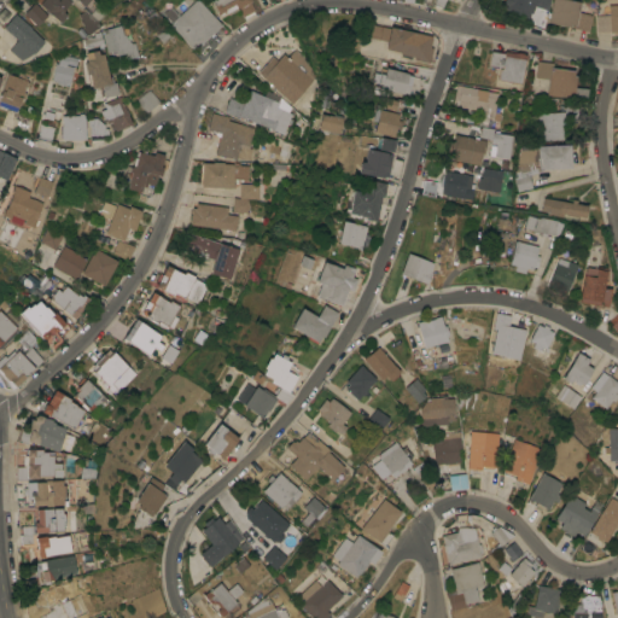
[(35,0),(69,0),(71,1),(63,11),(66,15),(60,22),(35,0)]
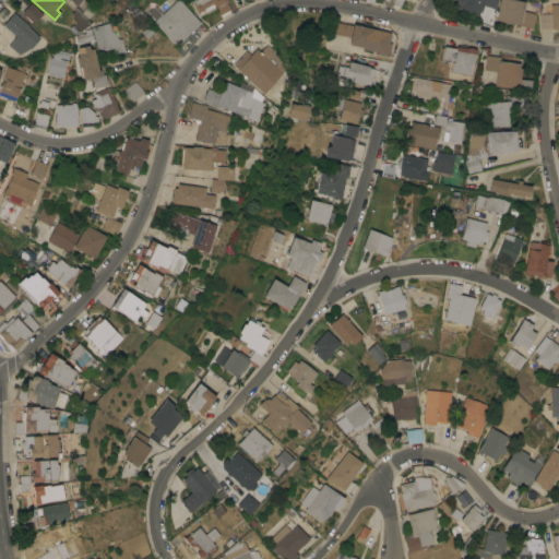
[(180,0),(201,22),(183,38),(181,37),(174,44),(156,25),(155,25),(143,12),(153,2),(163,13),(176,0),(180,0)]
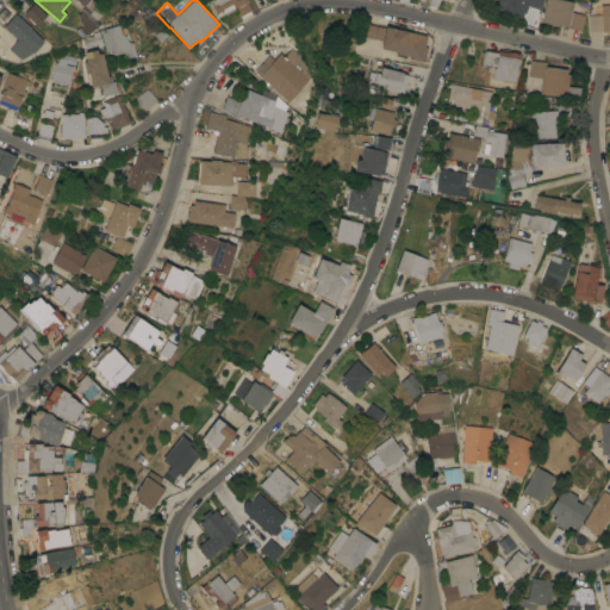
[(247,0),(253,10),(241,17),(235,7),(224,12),(223,10),(216,13),(209,0),(247,0)]
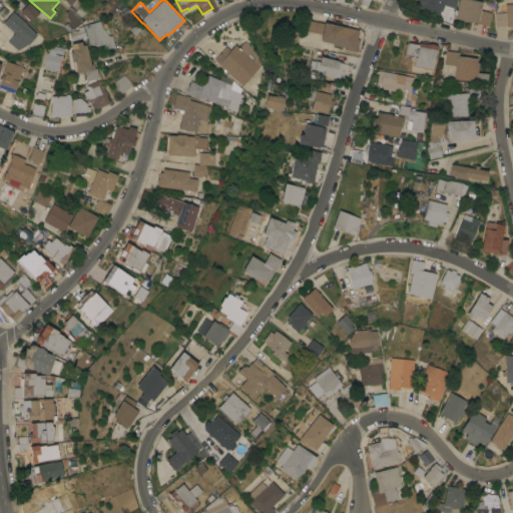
[(457,0),(454,8),(444,4),(443,7),(442,6),(439,15),(438,15),(436,18),(420,12),(422,9),(419,8),(421,3),(418,2),(418,0),(457,0)]
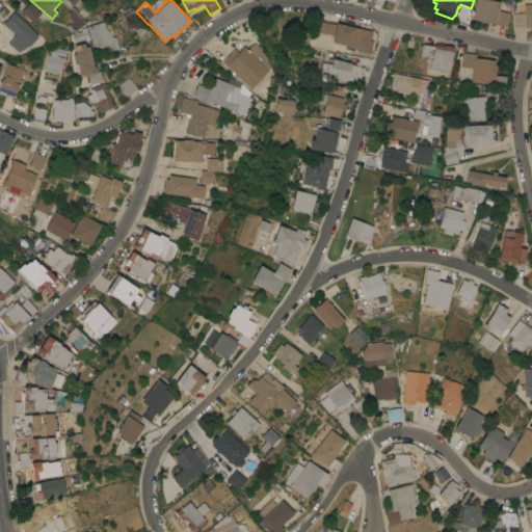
[(495,0),(500,1),(499,9),(510,12),(507,27),(494,24),(495,21),(491,21),(491,23),(472,19),(476,0),(495,0)]
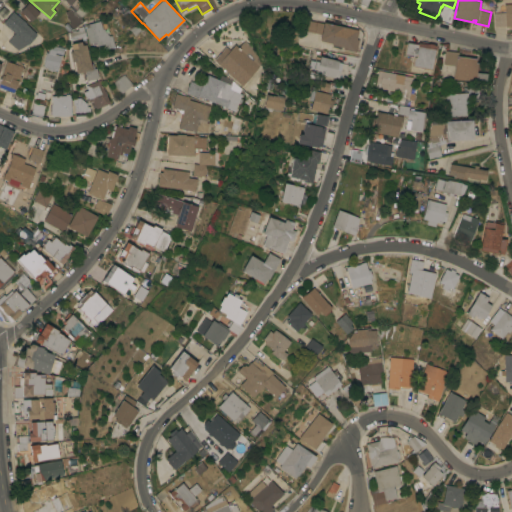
[(20,11),(29,2),(39,13),(30,21),(20,11)]
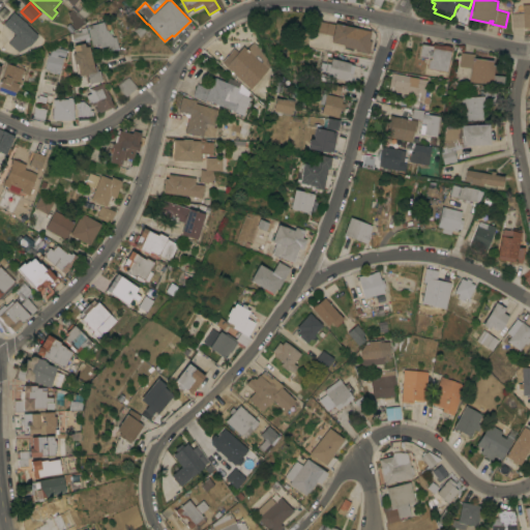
[(529,26),(523,27),(512,27),(511,12),(523,12),(522,3),(529,2),(529,26)]
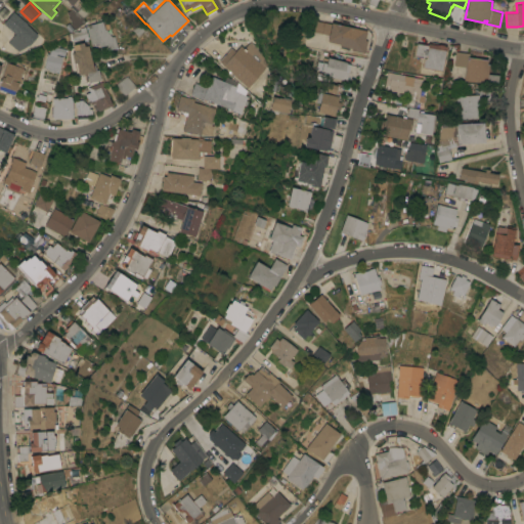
[(72,32),(67,26),(70,24),(72,23),(68,17),(70,16),(67,12),(74,7),(85,22),(72,32)]
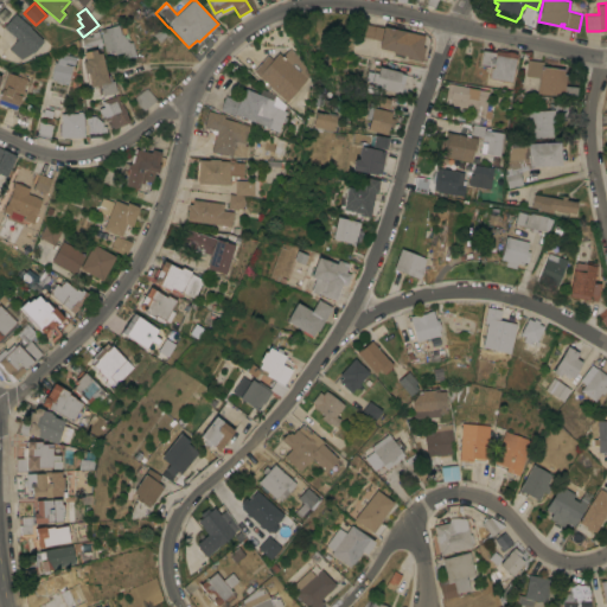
[(16,13),(31,26),(30,27),(32,30),(43,40),(32,52),(20,59),(8,49),(17,39),(2,27),(16,13)]
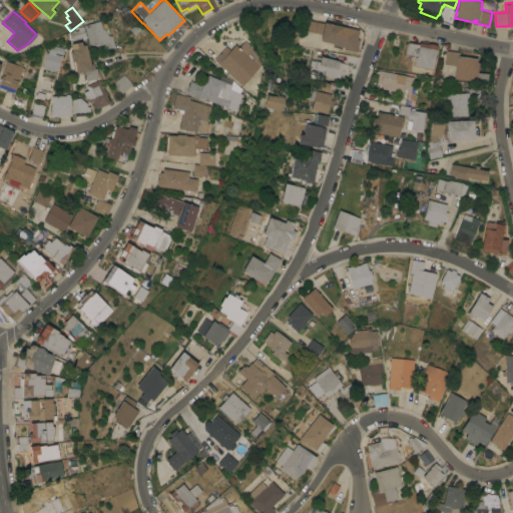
[(359,29),(357,39),(359,39),(357,52),(344,49),(344,47),(332,44),(332,43),(320,40),(322,33),(304,30),(307,19),(359,29)]
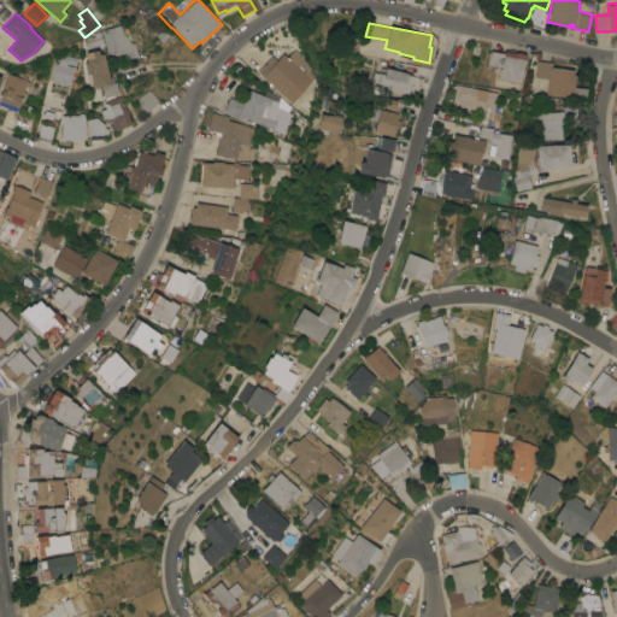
[(121,25),(123,35),(125,34),(127,39),(129,37),(129,41),(130,41),(131,43),(135,42),(137,56),(125,59),(124,54),(127,53),(127,52),(117,54),(117,53),(112,54),(111,51),(107,52),(103,34),(104,34),(103,29),(121,25)]
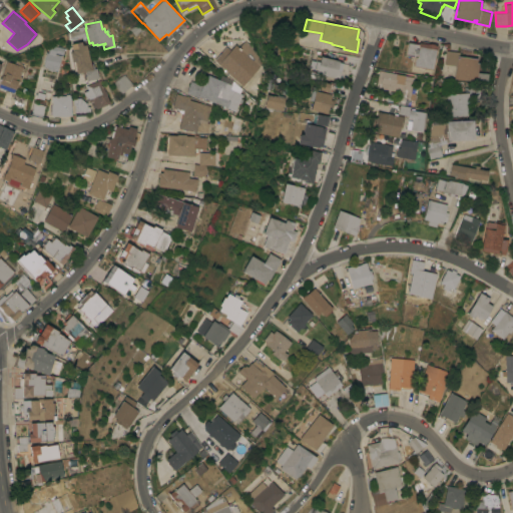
[(77,27),(83,26),(87,37),(83,38),(82,37),(71,40),(69,33),(72,32),(71,30),(74,29),(77,27)]
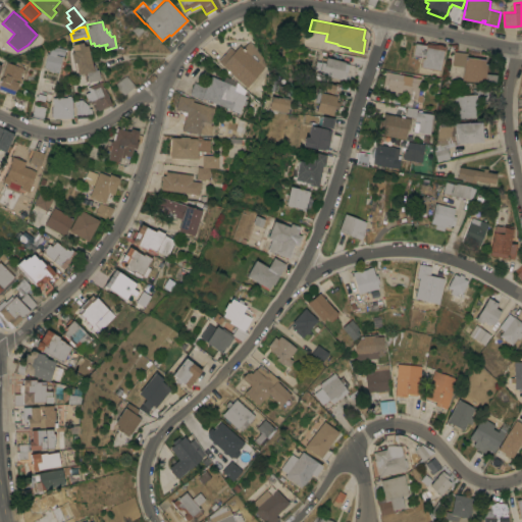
[(217,61),(230,47),(235,51),(240,45),(244,48),(250,41),(264,58),(266,66),(247,88),(217,61)]
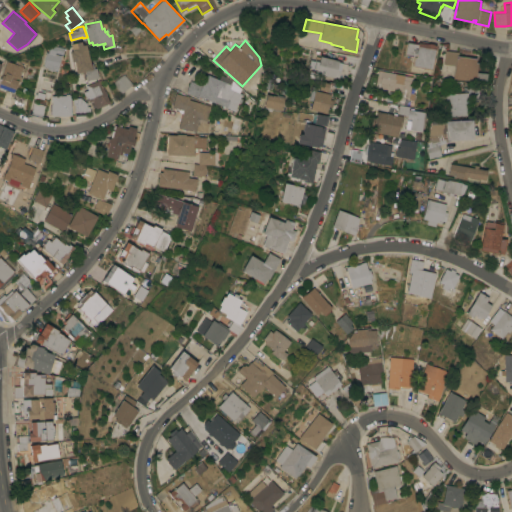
[(74,61),(72,62),(70,52),(72,51),(70,44),(81,41),(82,45),(86,44),(90,63),(92,63),(93,68),(96,68),(98,78),(87,80),(85,71),(76,73),(74,61)]
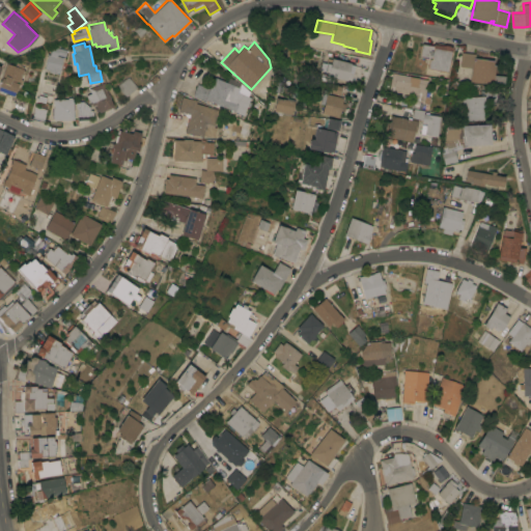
[(427,68),(429,58),(420,57),(422,44),(434,46),(434,44),(443,46),(446,45),(449,46),(452,47),(452,51),(451,51),(448,72),(427,68)]
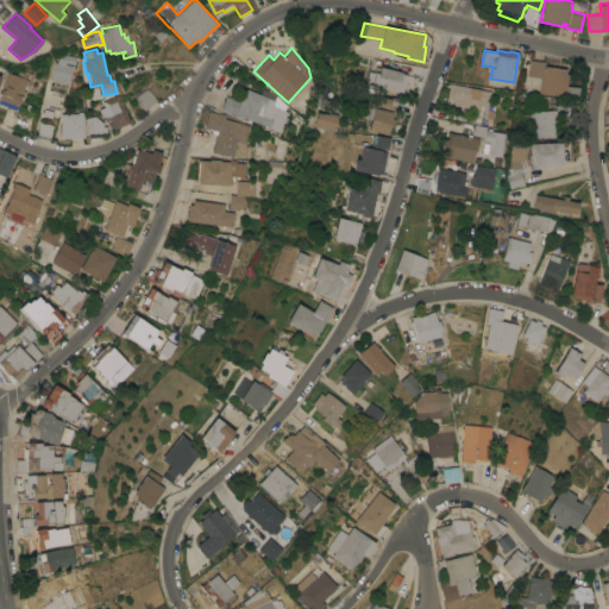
[(55,62),(57,62),(60,54),(76,57),(75,64),(66,63),(66,64),(73,66),(69,82),(64,81),(63,85),(56,82),(56,80),(51,79),(55,62)]
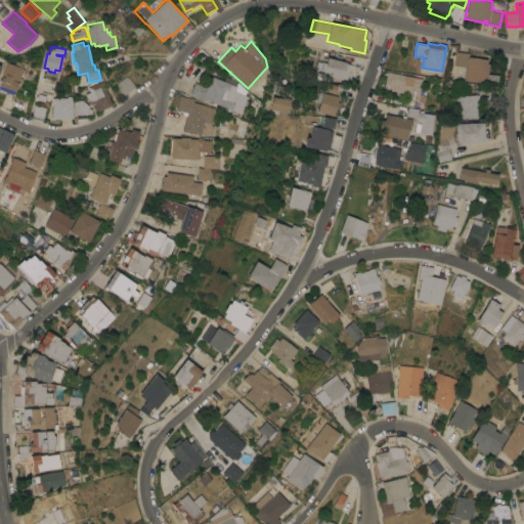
[(470,53),(469,57),(487,59),(487,63),(489,63),(487,83),(464,80),(466,67),(453,66),(455,51),(470,53)]
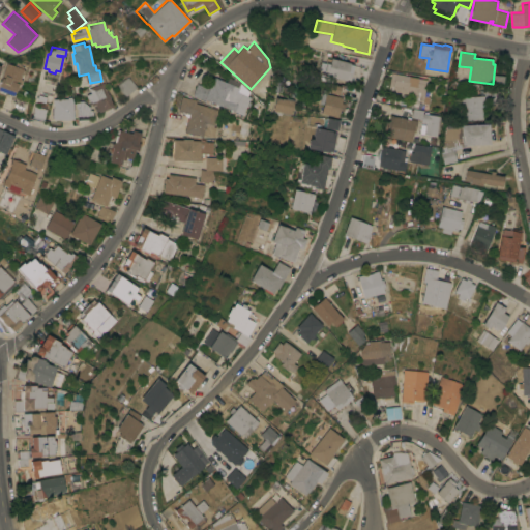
[(351,62),(351,64),(354,65),(350,82),(326,76),(327,72),(320,70),(322,61),(329,63),(330,58),(351,62)]
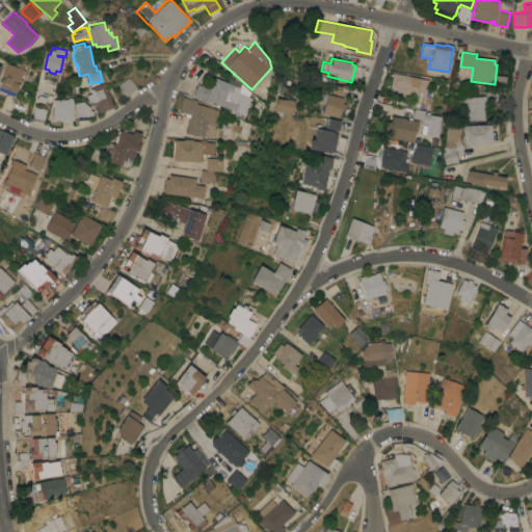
[(0,82),(6,63),(15,65),(17,61),(22,63),(21,65),(25,67),(24,70),(26,71),(24,75),(23,74),(21,79),(23,80),(21,85),(19,84),(16,92),(15,92),(14,96),(9,94),(10,90),(0,86),(0,82)]
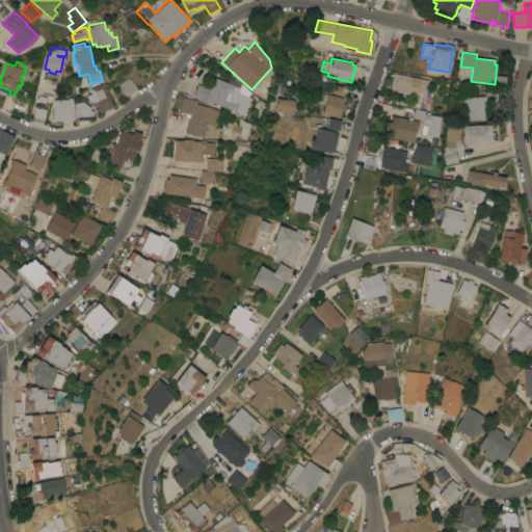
[(429,80),(428,89),(432,90),(430,104),(408,100),(409,95),(390,90),(393,73),(429,80)]
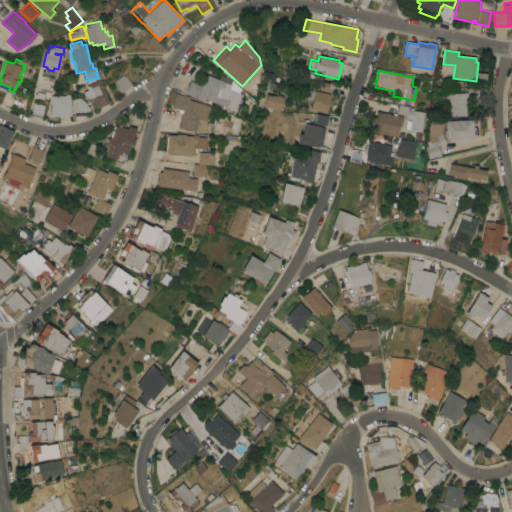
[(124,74),(133,84),(122,93),(113,82),(124,74)]
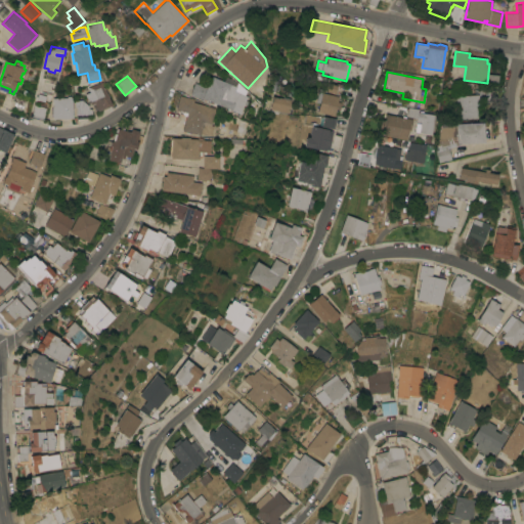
[(204,98),(203,100),(190,94),(195,83),(207,87),(211,76),(237,87),(235,91),(248,96),(241,114),(204,98)]
